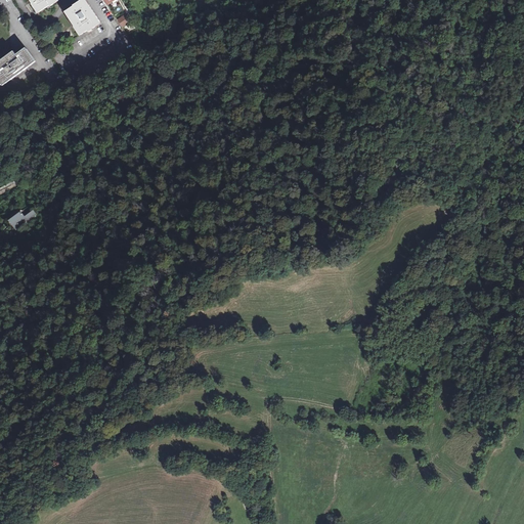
[(30,0),(33,3),(32,4),(38,13),(49,5),(50,6),(59,0),(58,0),(30,0)]
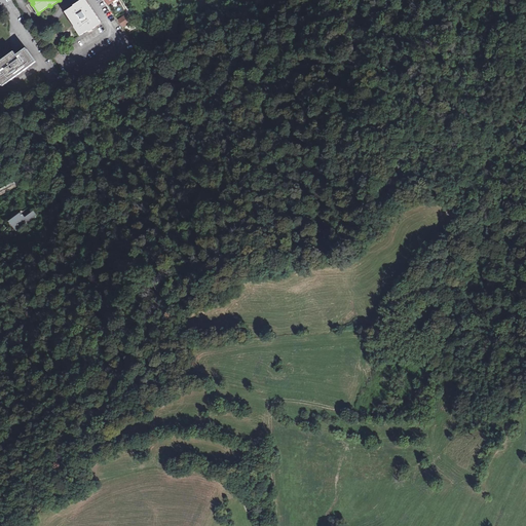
[(66,11),(73,22),(72,23),(80,35),(88,30),(89,32),(94,29),(92,29),(102,23),(86,0),(84,0),(75,6),(74,5),(66,11)]
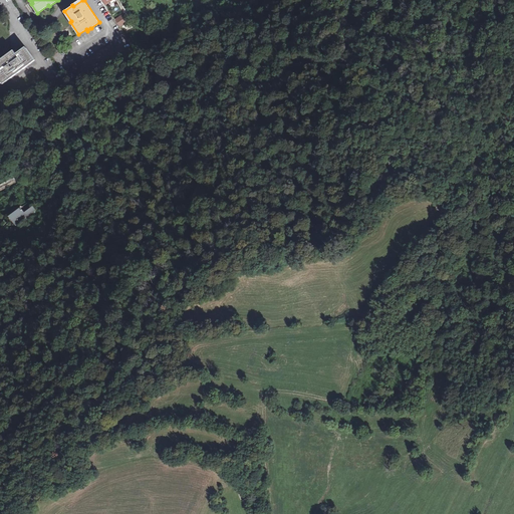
[(126,21),(122,14),(115,19),(120,26),(126,21)]
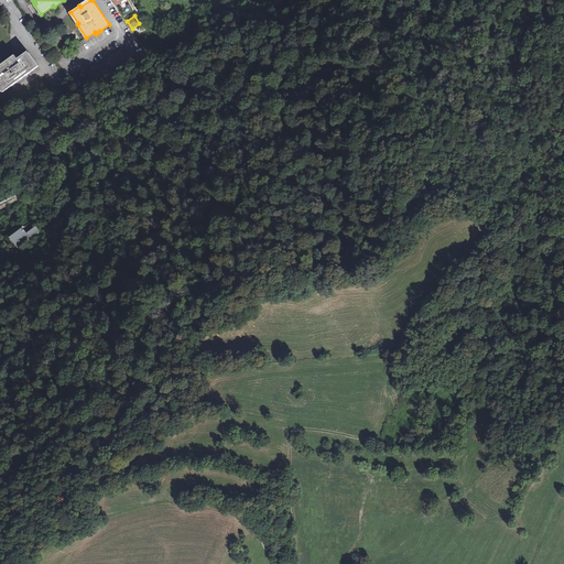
[(0,90),(4,88),(6,89),(39,65),(28,51),(17,58),(14,54),(0,64),(0,90)]
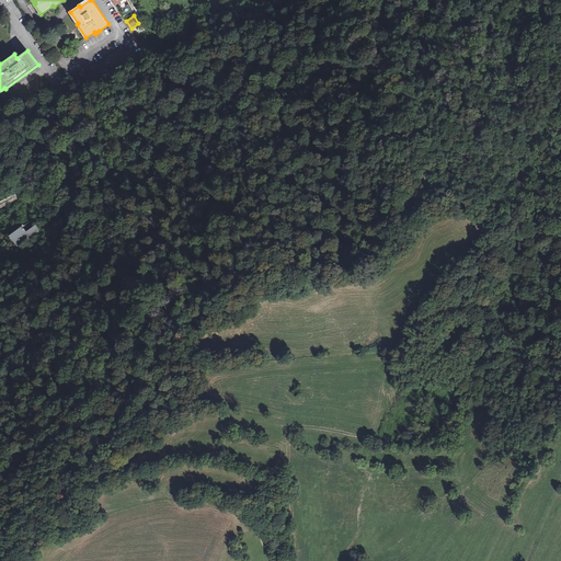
[(10,195),(0,199),(0,203),(1,205),(12,201),(10,195)]
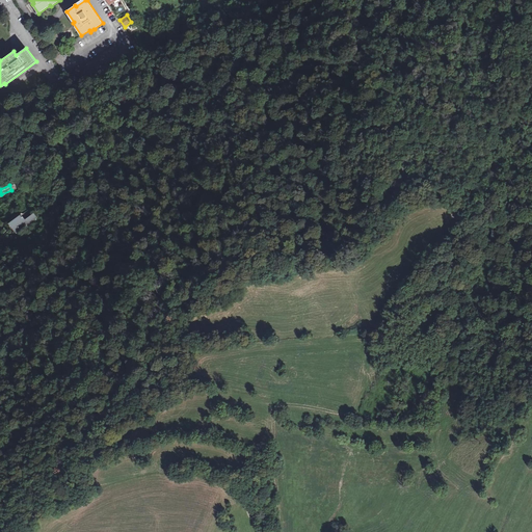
[(5,225),(8,230),(12,235),(33,220),(31,217),(30,216),(21,223),(17,218),(11,221),(5,225)]
